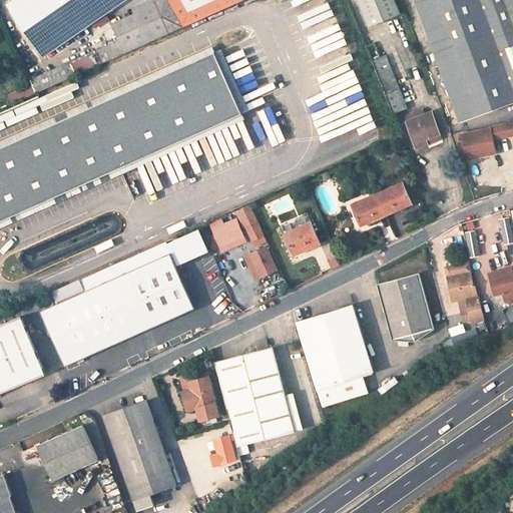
[(13,0),(9,4),(44,55),(123,0),(13,0)]
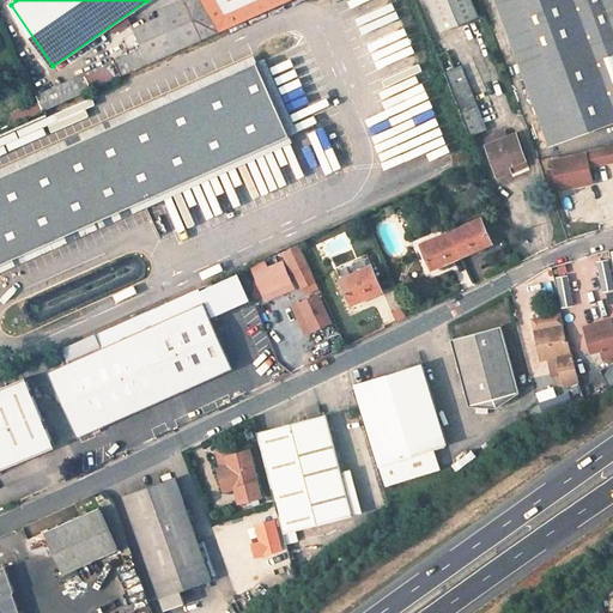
[(180,0),(158,10),(161,17),(134,30),(143,48),(36,96),(38,99),(43,111),(219,31),(201,0),(180,0)]
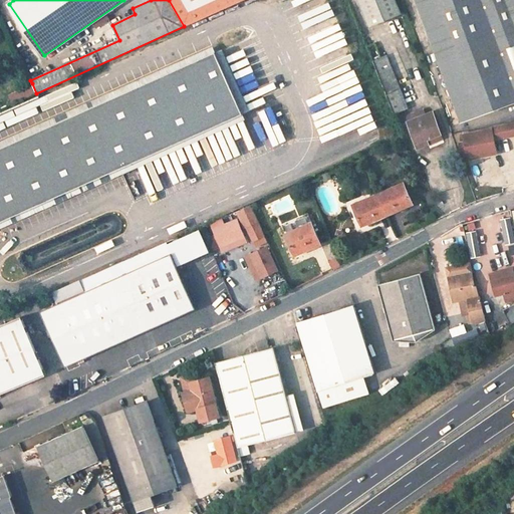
[(215,0),(188,12),(180,0),(169,0),(184,26),(228,7),(224,0),(215,0)]
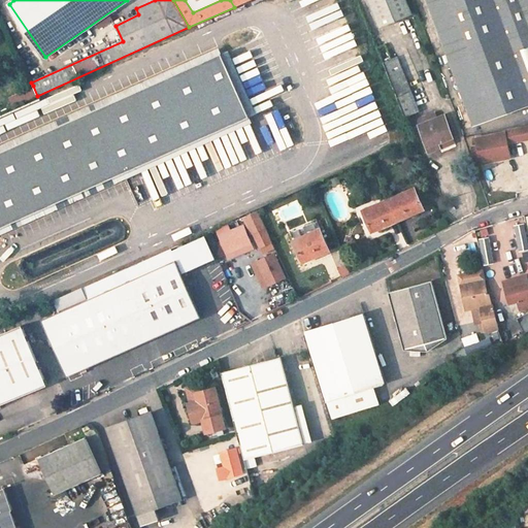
[(221,0),(199,0),(198,1),(197,0),(185,0),(193,12),(221,0)]
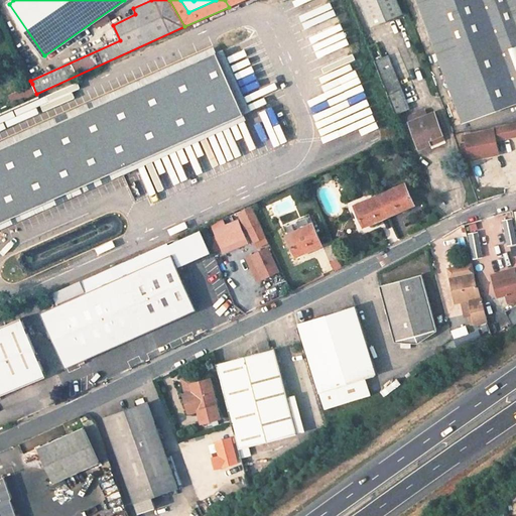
[(296,0),(323,74),(338,69),(342,81),(360,75),(355,60),(356,59),(335,0),(296,0)]
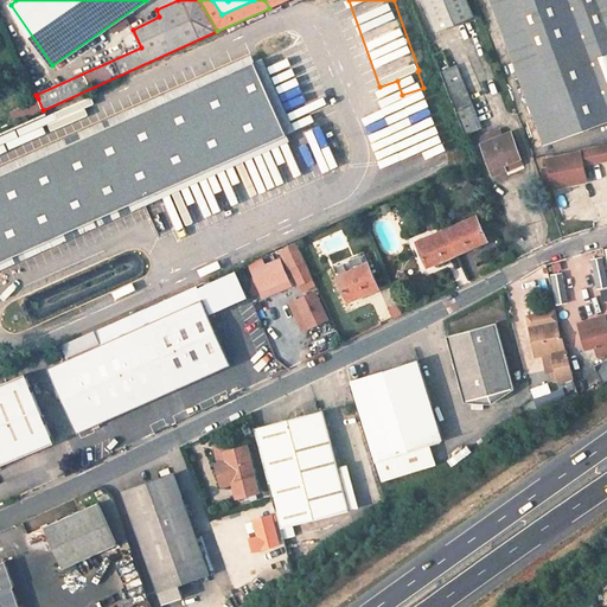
[(466,0),(425,0),(438,31),(473,17),(466,0)]
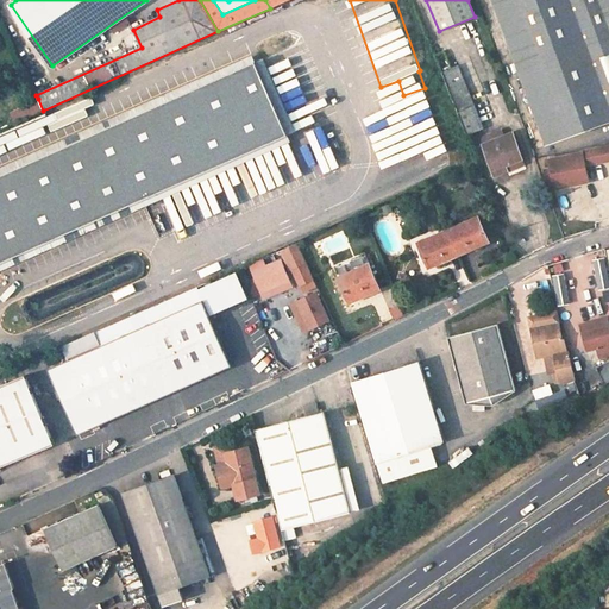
[(608,121),(608,0),(494,0),(547,144),(608,121)]
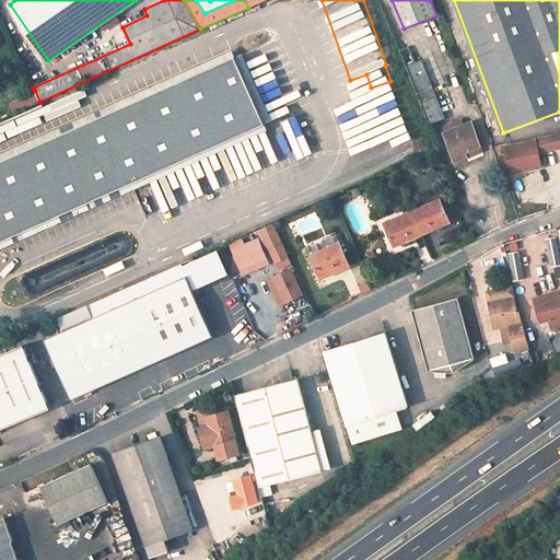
[(0,242),(265,124),(235,57),(0,162),(0,242)]
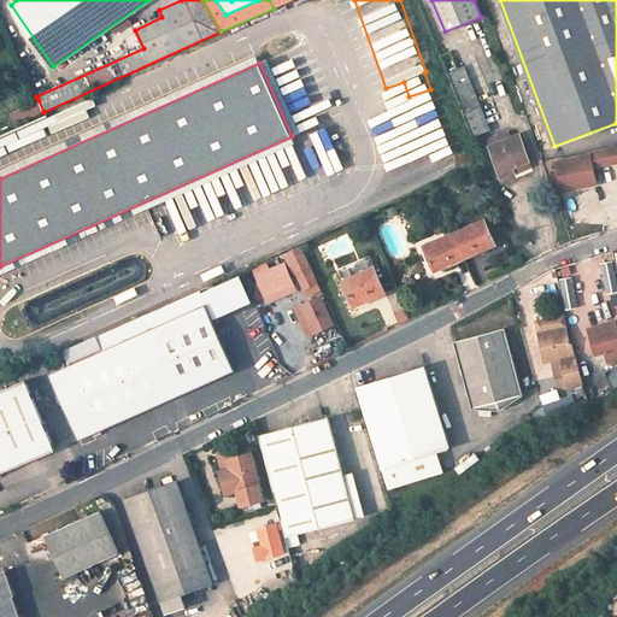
[(471,135),(488,129),(464,66),(447,72),(471,135)]
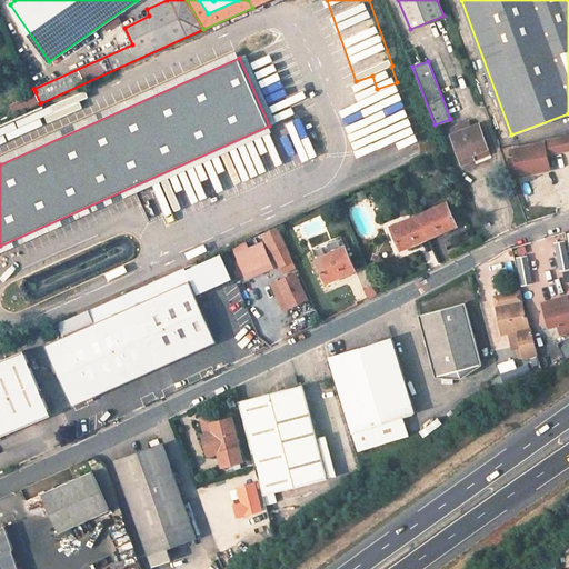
[(17,101),(21,111),(40,103),(36,92),(17,101)]
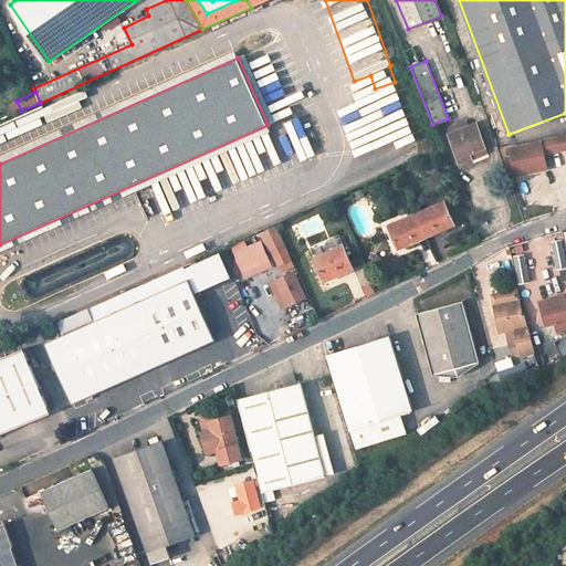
[(342,115),(358,161),(419,140),(402,93),(342,115)]
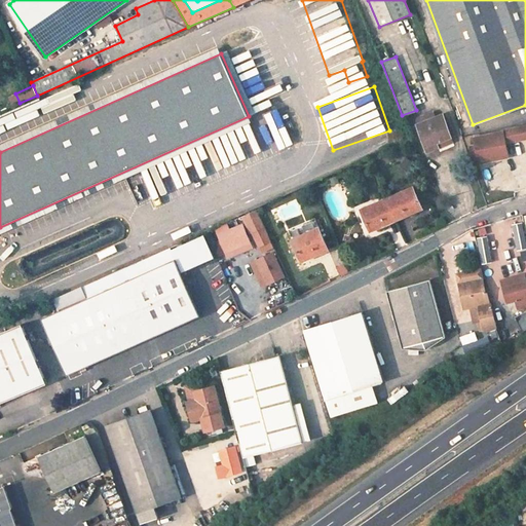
[(275,111),(260,116),(270,149),(286,144),(275,111)]
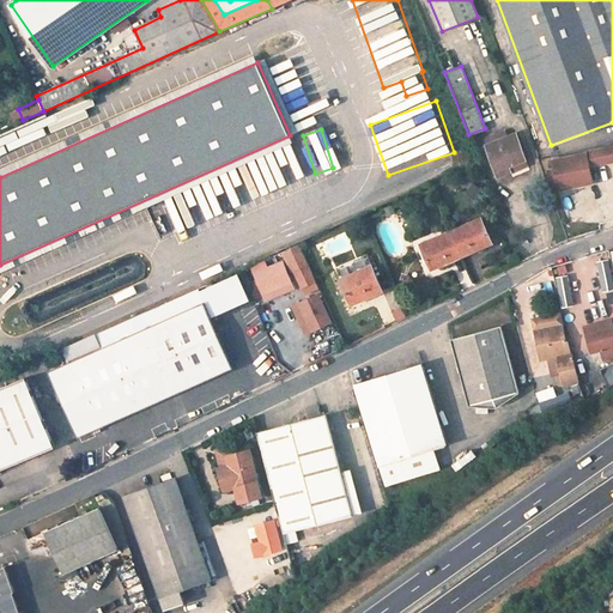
[(507,138),(504,132),(485,139),(486,145),(507,138)]
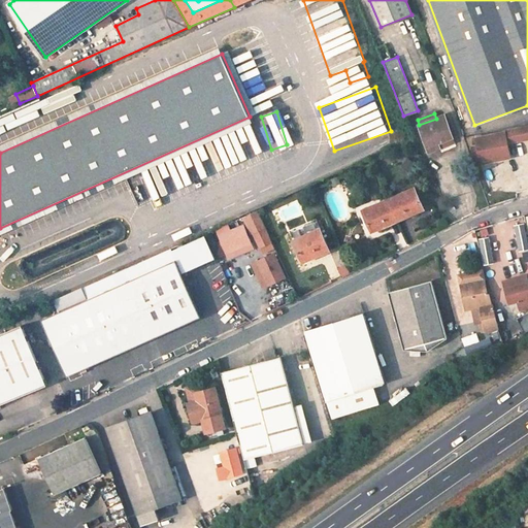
[(453,138),(444,116),(436,119),(419,125),(429,152),(441,146),(439,143),(453,138)]
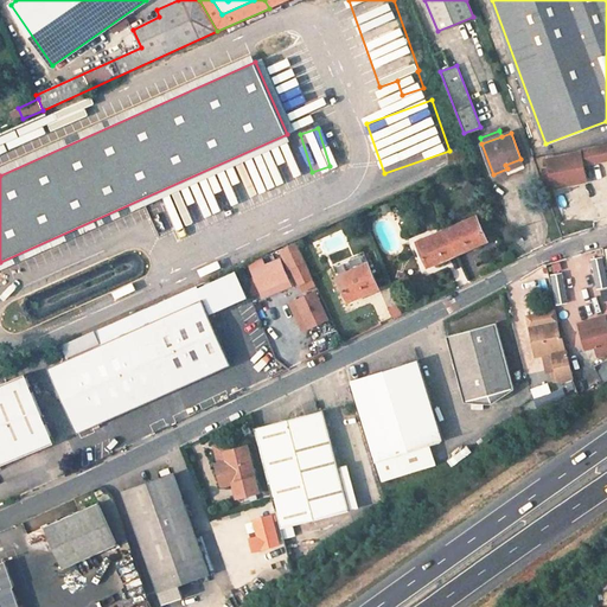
[(606,145),(595,147),(596,153),(599,160),(606,158),(606,145)]
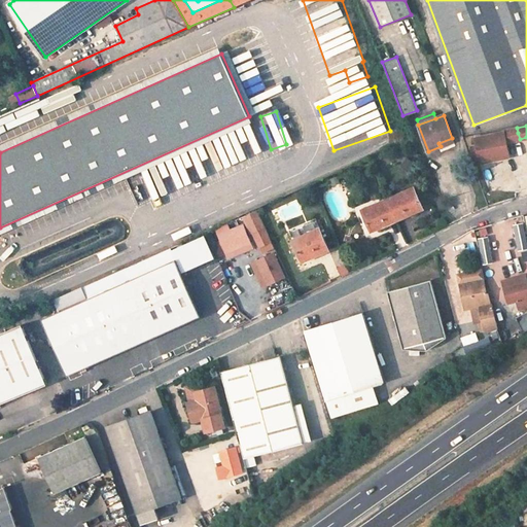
[(503,137),(518,133),(517,128),(502,131),(503,137)]
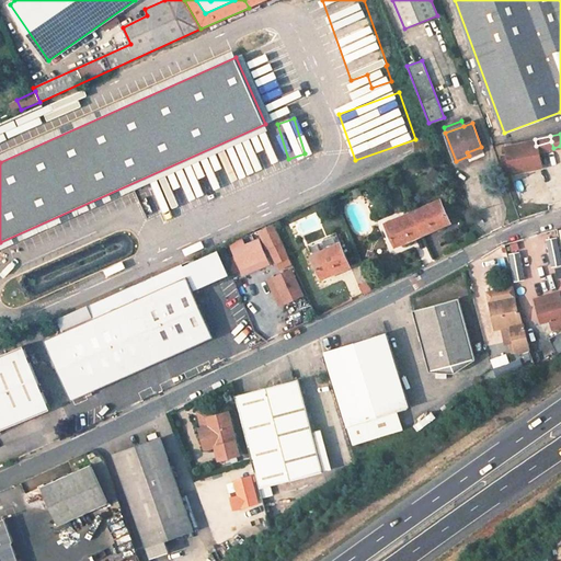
[(505,146),(507,155),(502,156),(505,172),(512,170),(512,173),(525,170),(524,164),(539,161),(536,146),(535,139),(505,146)]
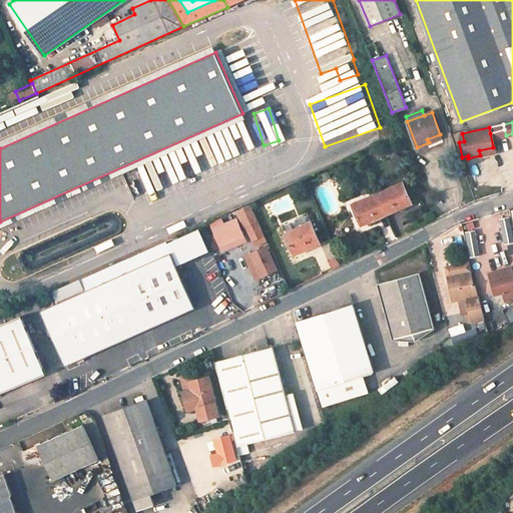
[(442,137),(440,134),(427,139),(429,142),(442,137)]
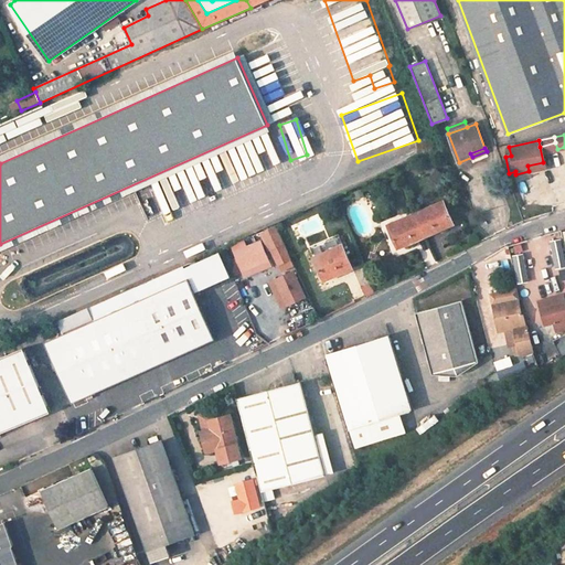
[(426,235),(437,231),(436,227),(452,221),(443,201),(416,212),(426,235)]
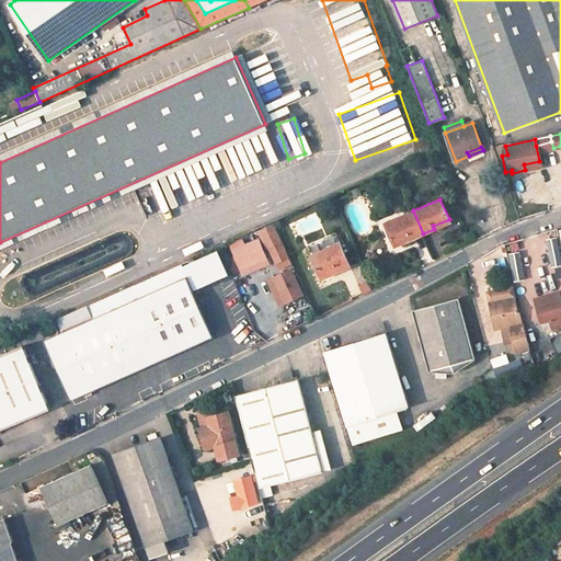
[(413,210),(386,222),(395,243),(411,236),(412,239),(423,233),(413,210)]
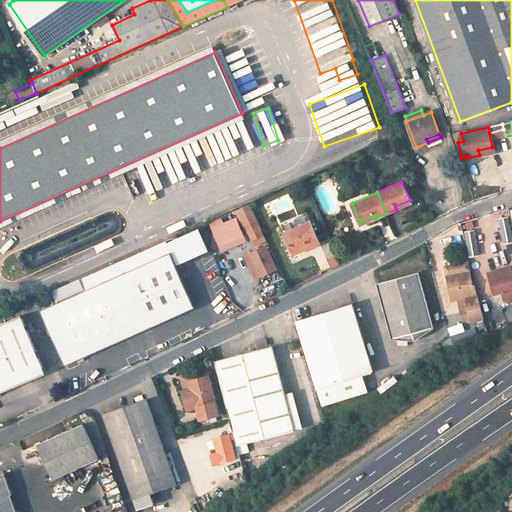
[(411,203),(410,200),(395,206),(396,209),(411,203)]
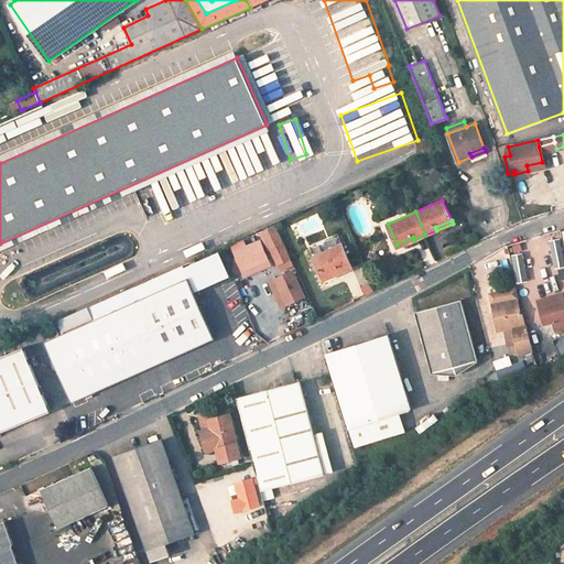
[(277,227),(262,232),(270,249),(284,242),(277,227)]
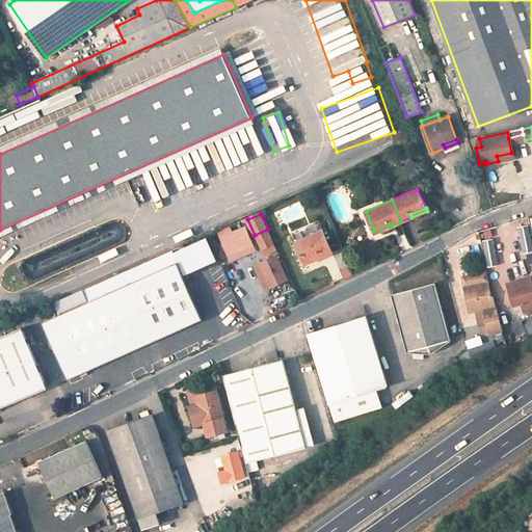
[(318,219),(291,232),(303,261),(319,254),(320,257),(333,251),(318,219)]
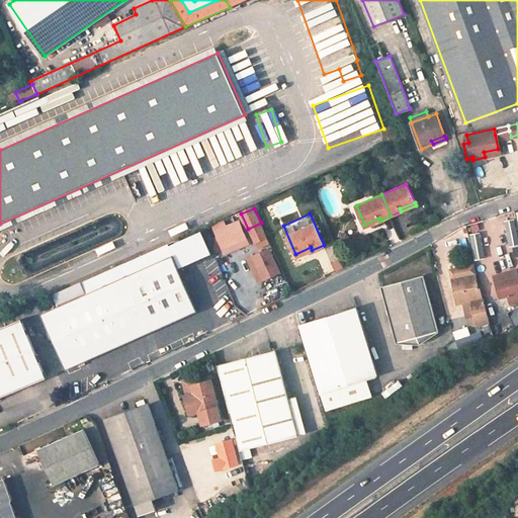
[(365,227),(380,221),(379,218),(364,225),(365,227)]
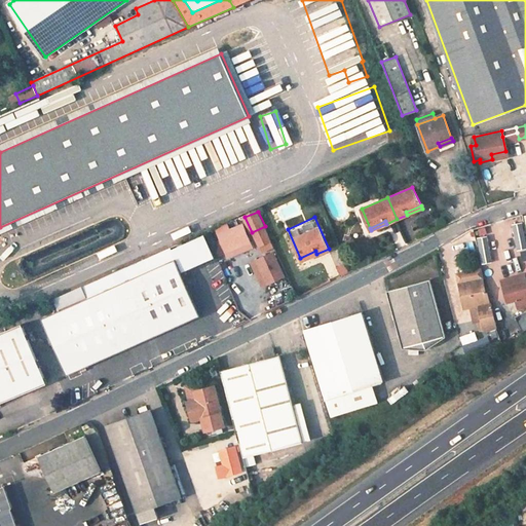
[(525,228),(525,222),(514,225),(520,250),(525,248),(525,228)]
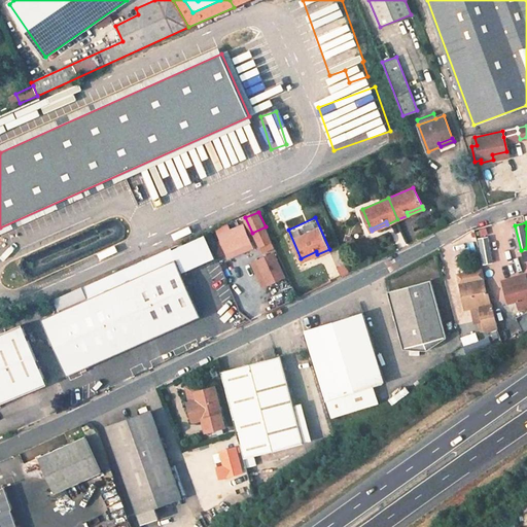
[(251,242),(243,225),(231,231),(227,223),(216,227),(226,252),(251,242)]
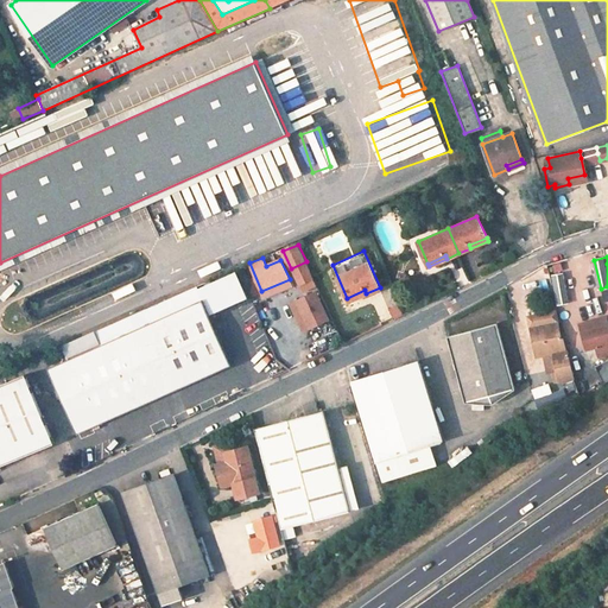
[(572,259),(553,265),(557,276),(575,270),(572,259)]
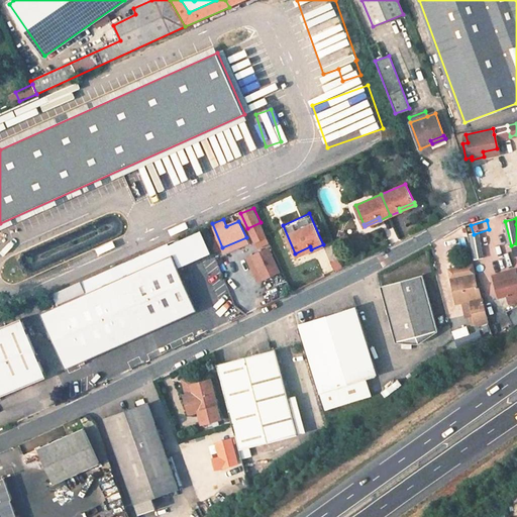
[(225,252),(248,242),(246,237),(222,247),(225,252)]
